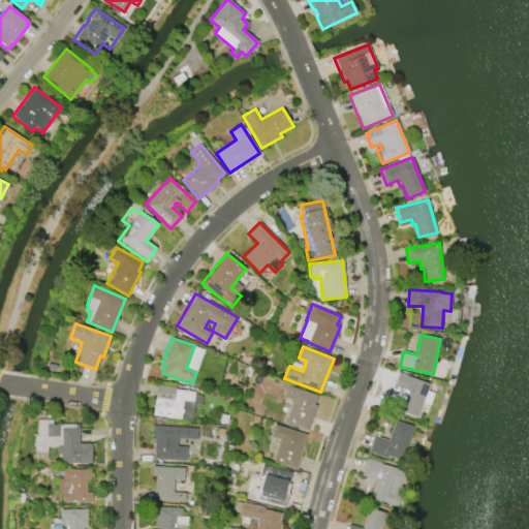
[(398,373),(429,383),(427,392),(433,394),(429,405),(422,403),(417,416),(386,406),(398,373)]
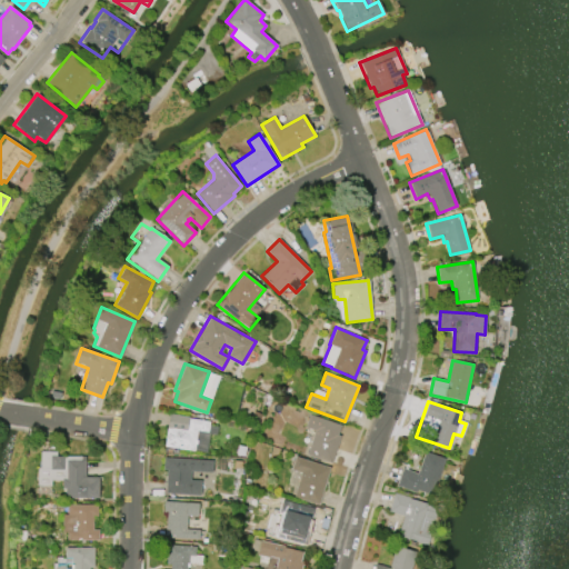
[(169,413),(189,417),(189,419),(209,422),(208,432),(197,430),(195,451),(165,446),(169,413)]
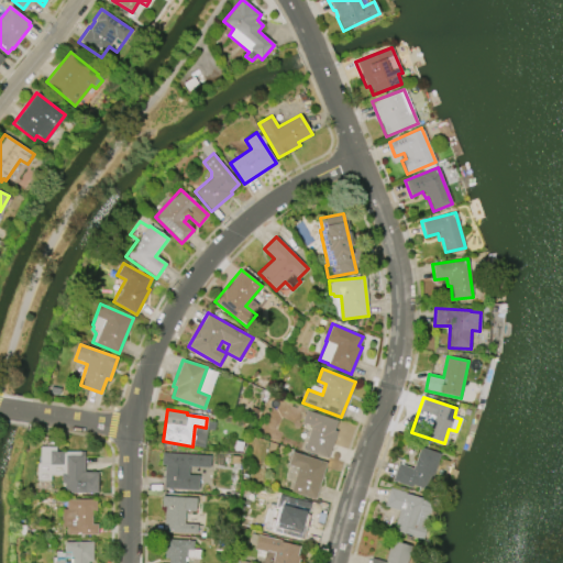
[(306,409),(337,421),(333,430),(337,431),(327,459),(302,450),(311,426),(301,422),(306,409)]
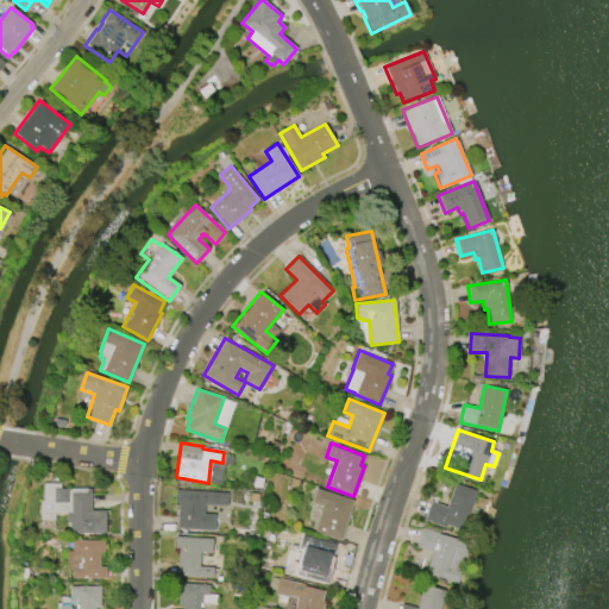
[(39,520),(39,501),(43,501),(43,483),(60,483),(60,488),(90,488),(90,498),(90,509),(105,510),(105,533),(70,533),(70,522),(67,522),(67,514),(54,514),(54,520),(39,520)]
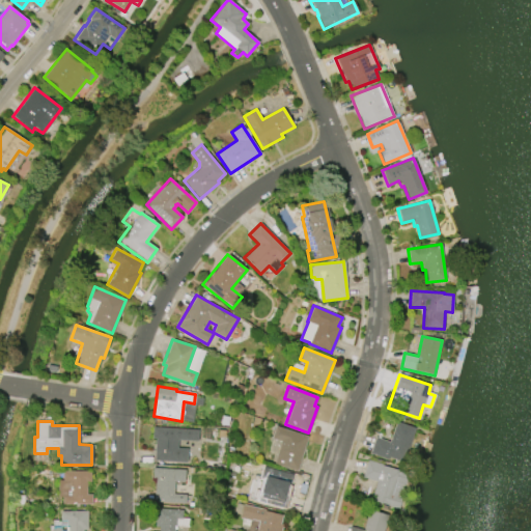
[(415,428),(402,463),(389,457),(388,459),(370,453),(376,437),(389,441),(395,421),(415,428)]
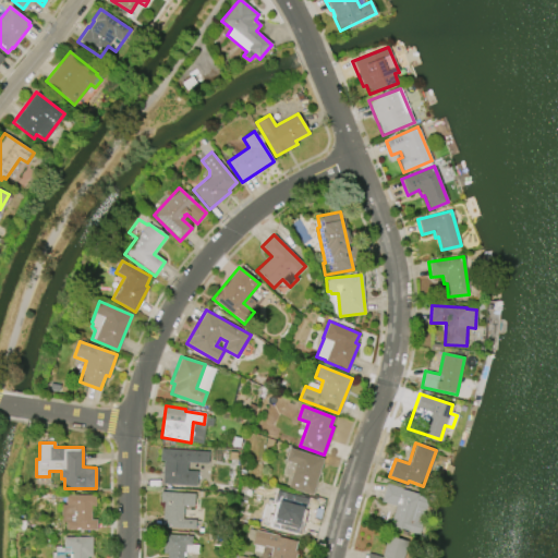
[(289,448),(323,459),(312,495),(287,487),(294,463),(286,461),(289,448)]
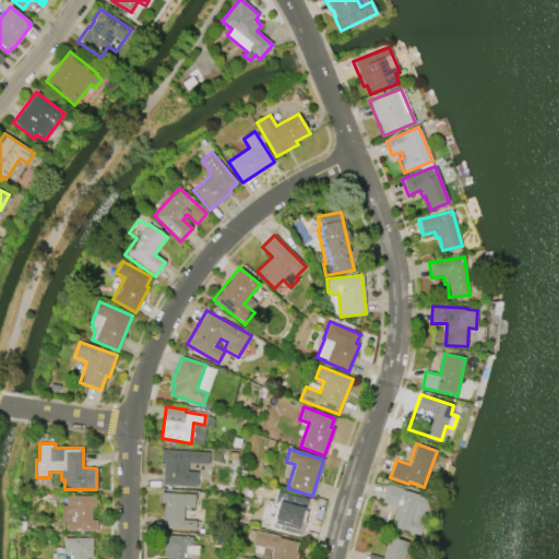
[(161,450),(209,452),(209,464),(187,463),(186,472),(197,472),(197,487),(163,485),(164,462),(159,462),(161,450)]
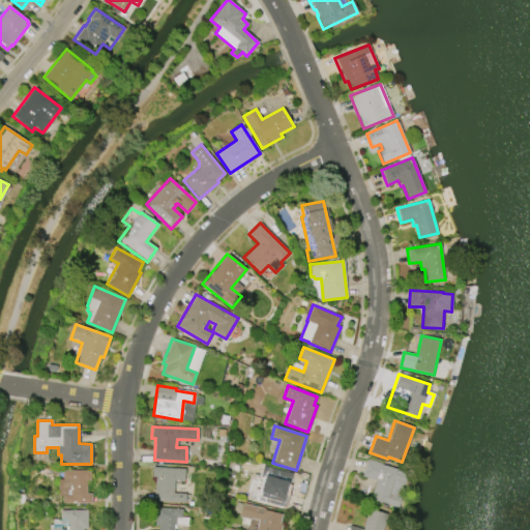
[(398,507),(371,499),(376,480),(361,476),(366,460),(407,472),(402,489),(399,489),(396,494),(401,496),(398,507)]
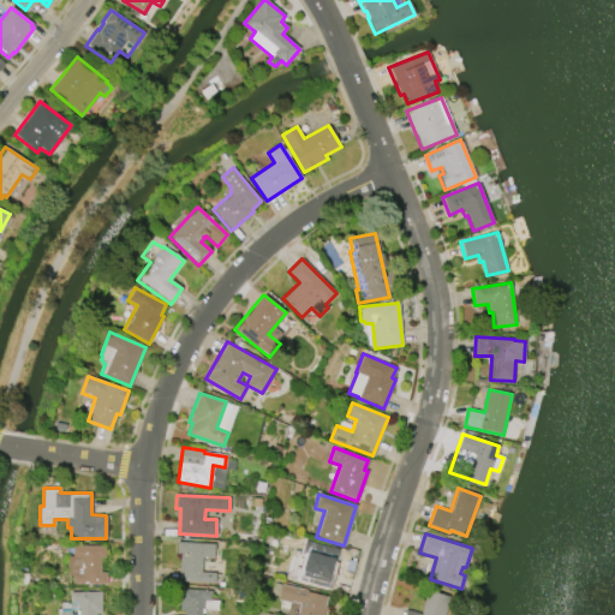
[(305,539),(340,549),(336,560),(340,561),(332,592),(304,584),(311,556),(302,554),(305,539)]
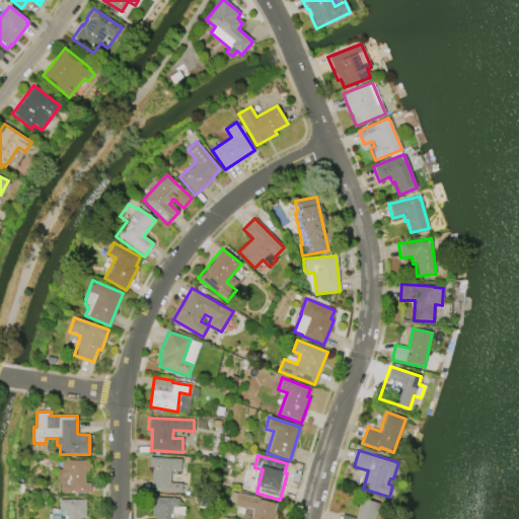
[(150,457),(180,458),(180,470),(170,470),(170,483),(181,483),(181,492),(153,491),(154,484),(151,484),(152,467),(149,467),(150,457)]
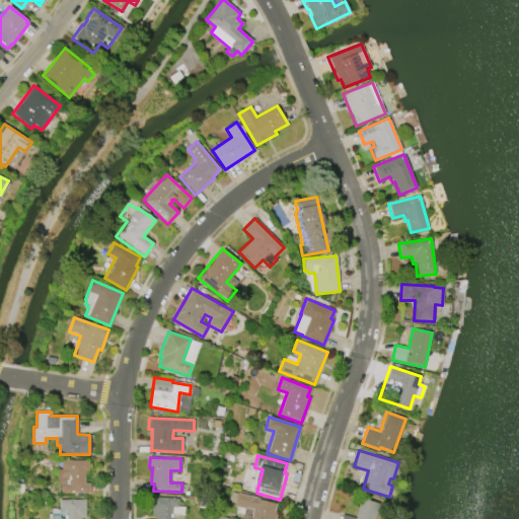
[(88,460),(61,460),(61,469),(56,469),(56,486),(60,486),(60,493),(90,493),(90,488),(90,483),(84,483),(84,470),(88,470),(88,460)]
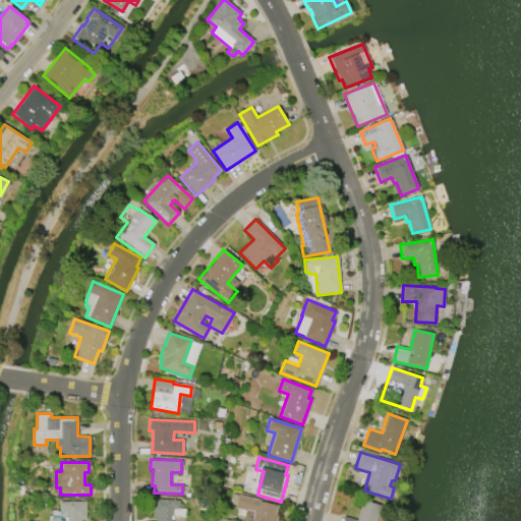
[(238,495),(259,500),(259,502),(277,506),(275,514),(277,515),(275,520),(247,520),(248,520),(251,520),(253,511),(235,507),(238,495)]
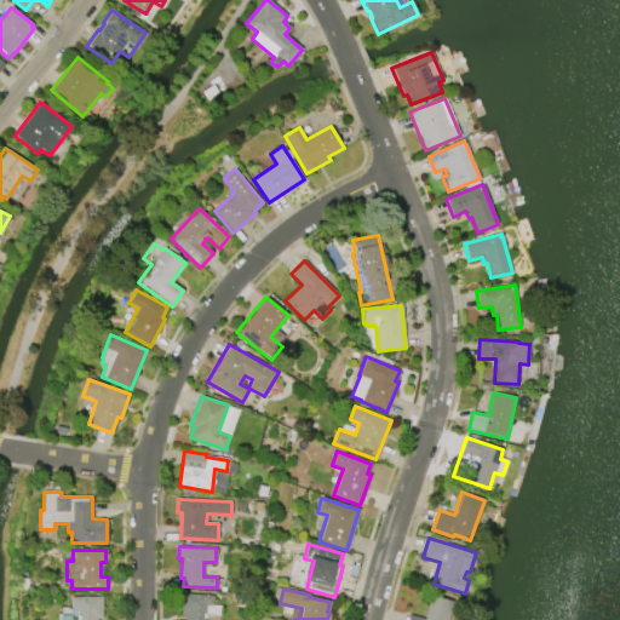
[(184,619),(184,615),(179,614),(181,592),(213,595),(212,606),(206,606),(205,619),(184,619)]
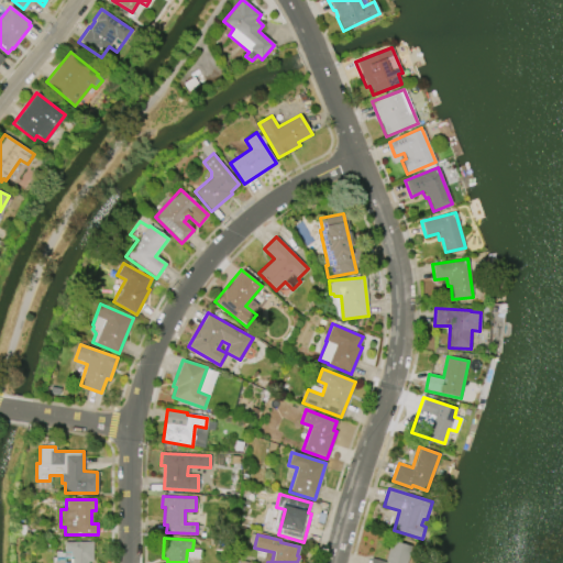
[(64,542),(92,541),(92,562),(88,562),(52,562),(52,556),(55,556),(55,551),(64,551),(64,542)]
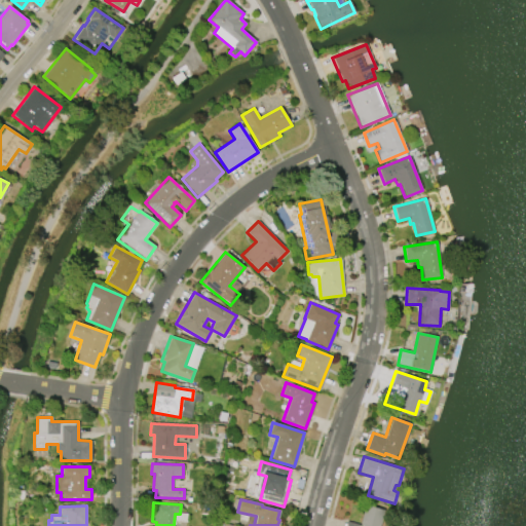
[(384,510),(379,525),(344,525),(346,521),(360,524),(365,505),(384,510)]
